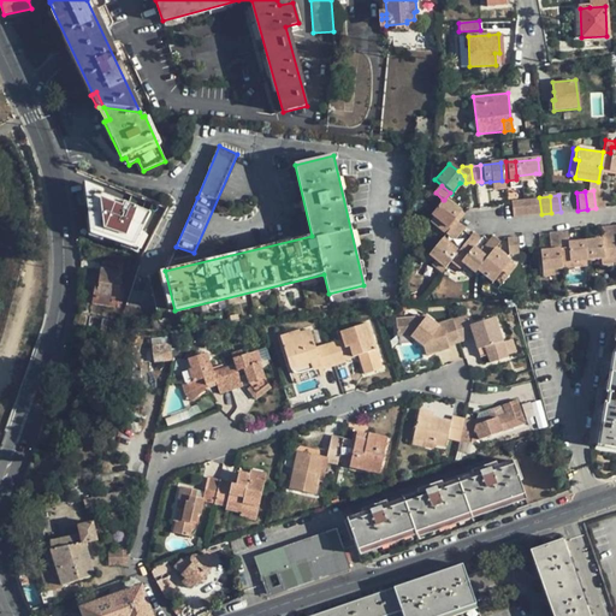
[(539,197),(528,199),(529,215),(542,214),(539,197)]
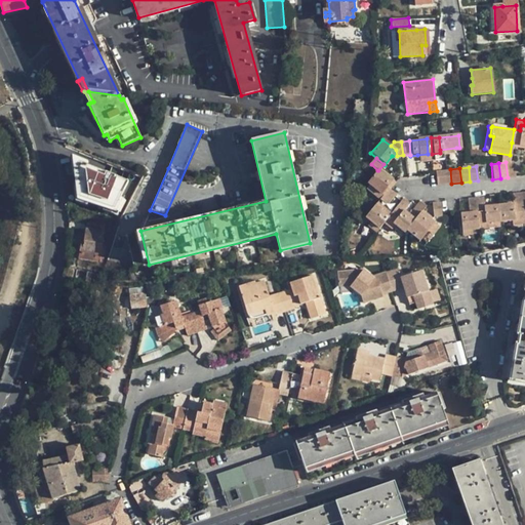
[(441,171),(442,185),(451,184),(450,169),(443,170),(441,171)]
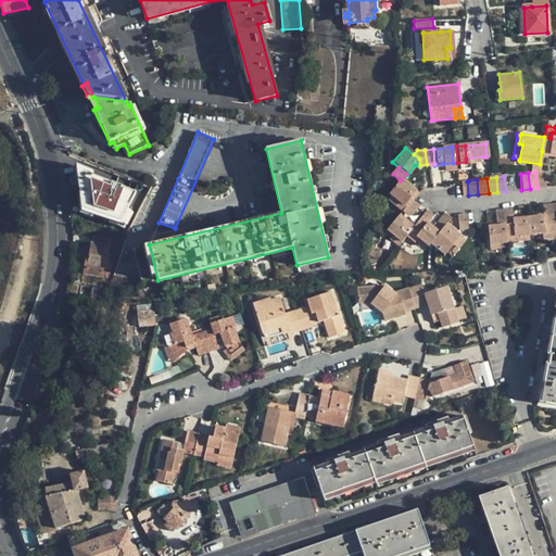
[(115,187),(89,180),(86,198),(88,199),(87,205),(110,211),(115,187)]
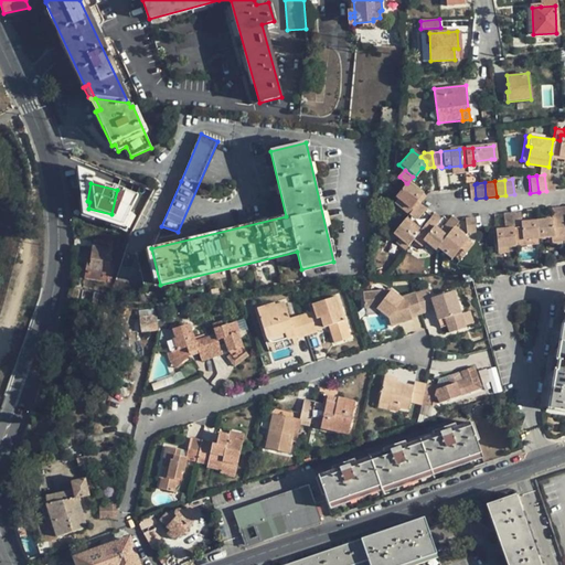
[(424,210),(417,204),(414,202),(420,194),(407,183),(406,183),(395,198),(397,199),(412,211),(407,215),(414,222),(424,210)]
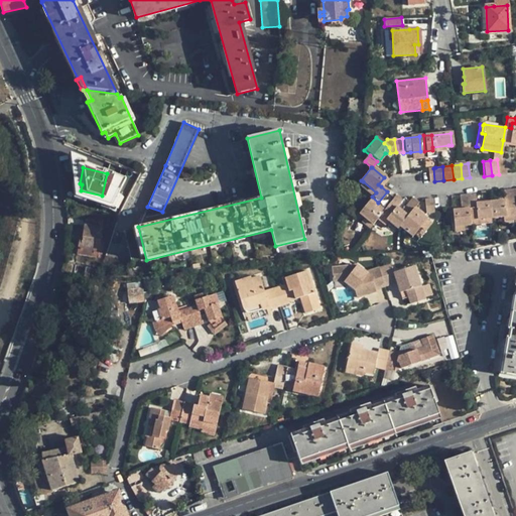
[(428,182),(434,181),(433,168),(426,168),(428,182)]
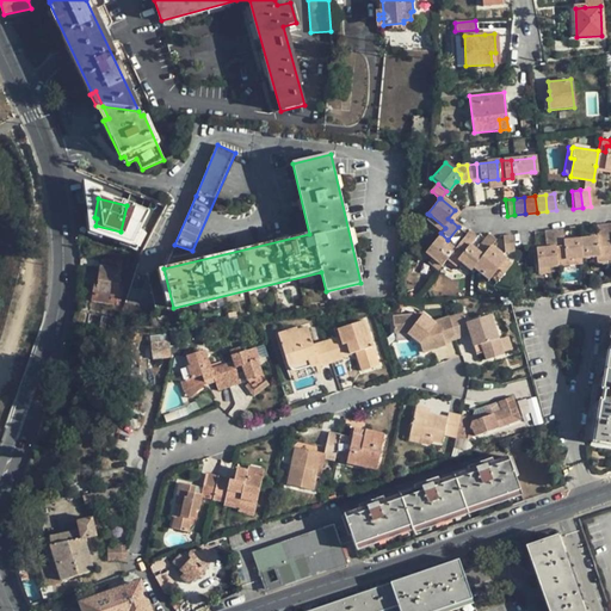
[(458,213),(455,210),(448,218),(451,221),(458,213)]
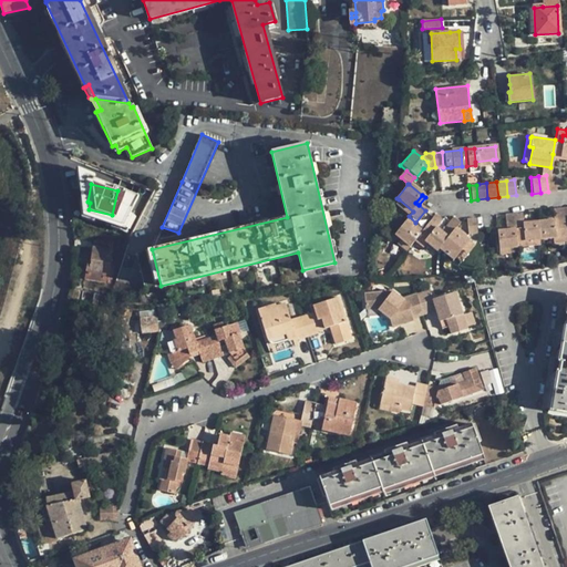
[(394,204),(409,216),(413,212),(399,199),(394,204)]
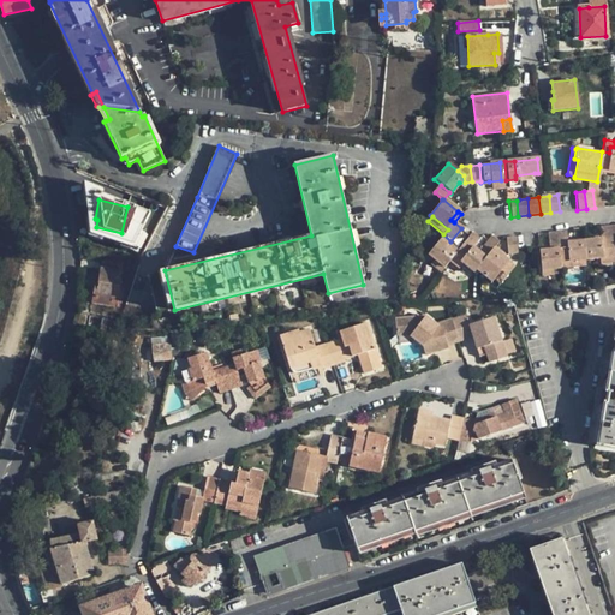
[(584,261),(598,260),(610,258),(608,228),(598,230),(598,240),(581,242),(584,261)]
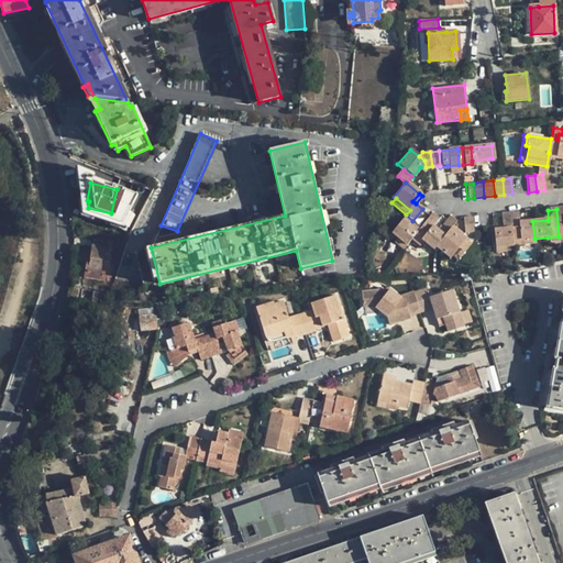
[(431,212),(421,225),(427,231),(430,225),(437,218),(431,212)]
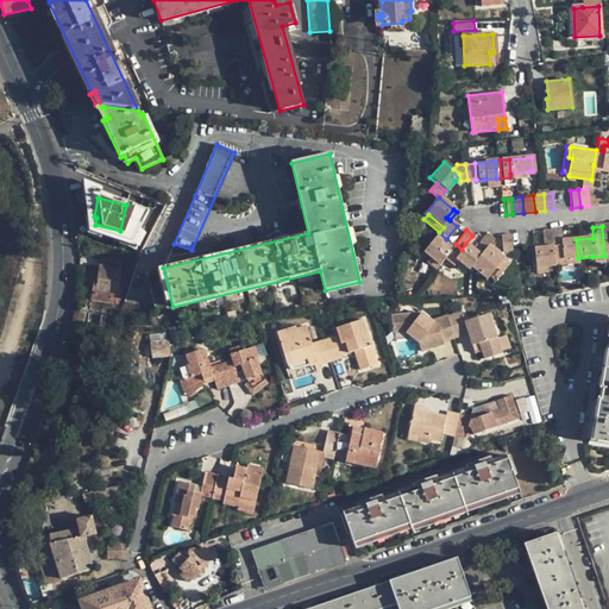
[(533,249),(535,268),(548,267),(553,267),(553,265),(553,261),(550,231),(541,232),(544,248),(533,249)]
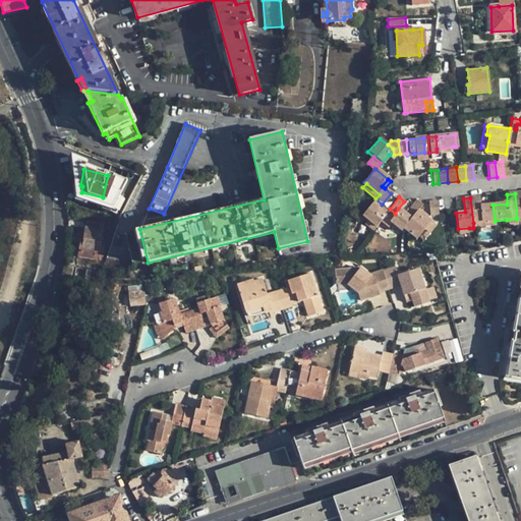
[(478,197),(470,197),(473,223),(495,221),(493,205),(479,207),(478,197)]
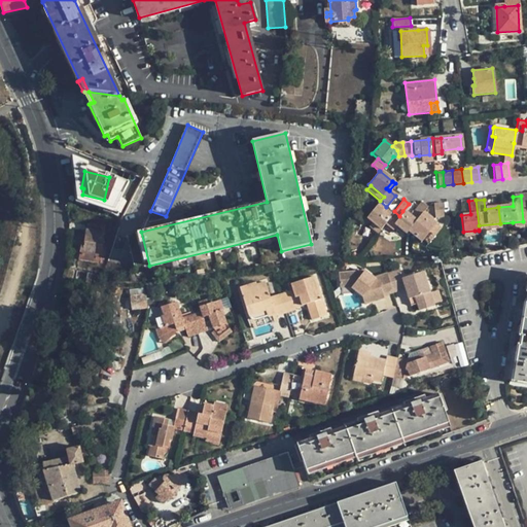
[(412,213),(418,218),(422,213),(424,211),(427,207),(421,202),(412,213)]
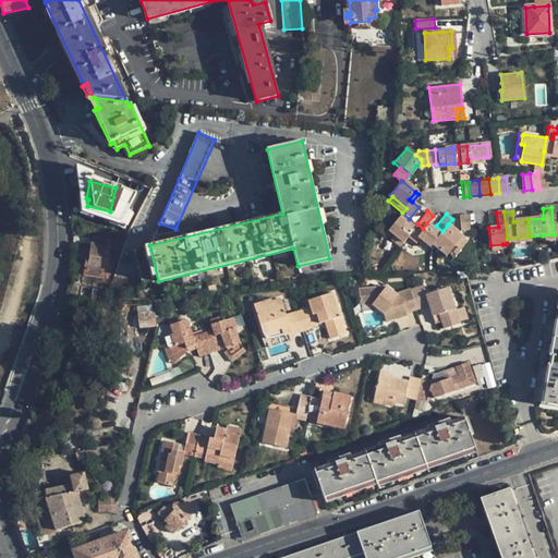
[(466,216),(459,217),(459,231),(468,231),(466,216)]
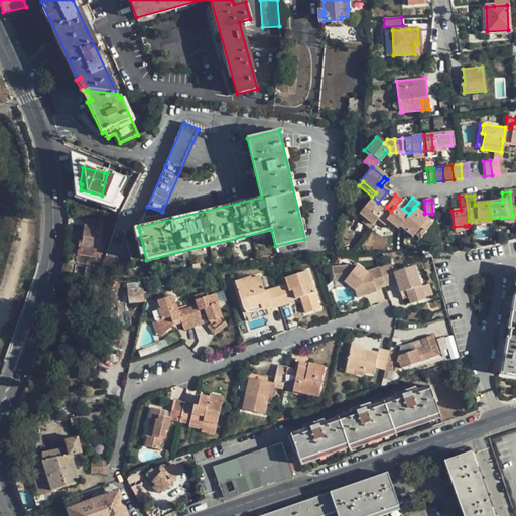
[(372,226),(377,218),(383,211),(376,206),(375,208),(368,202),(358,214),(364,220),(372,226)]
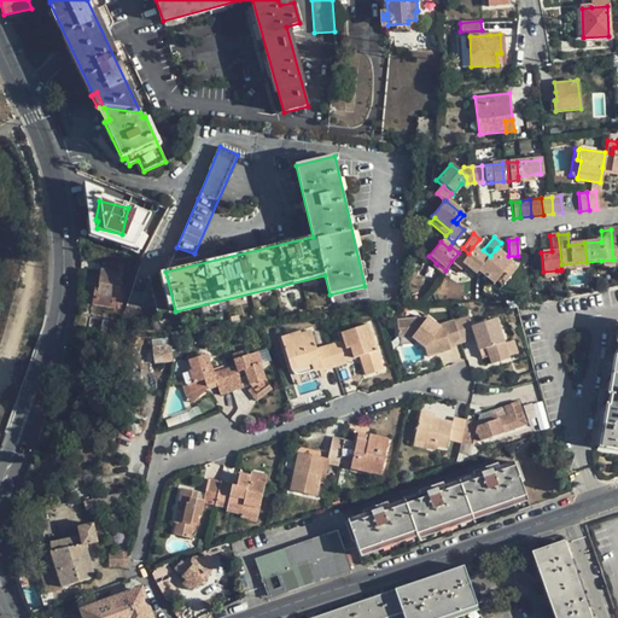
[(476,275),(482,267),(488,260),(479,254),(472,248),(468,254),(462,248),(459,252),(452,261),(462,270),(465,267),(476,275)]
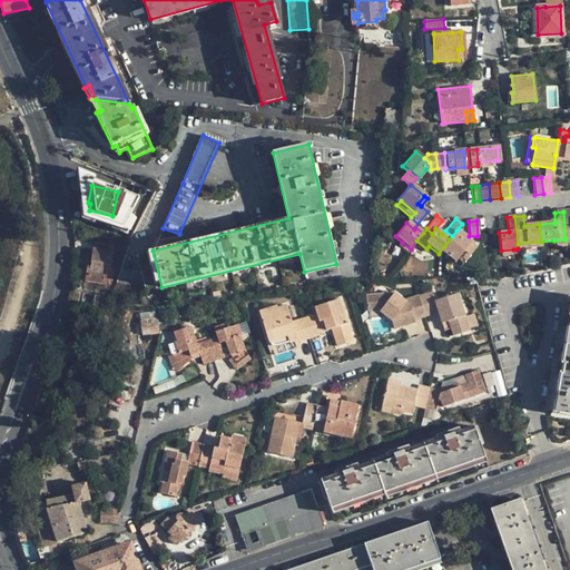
[(445,231),(442,234),(450,239),(452,236),(445,231)]
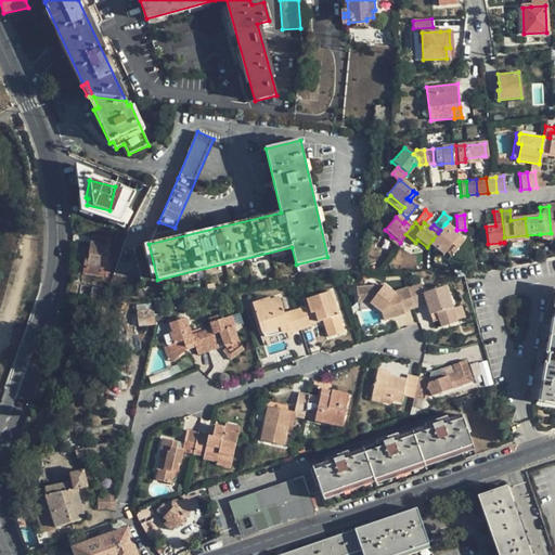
[(447,252),(449,248),(459,236),(451,230),(444,224),(440,230),(438,233),(433,240),(447,252)]
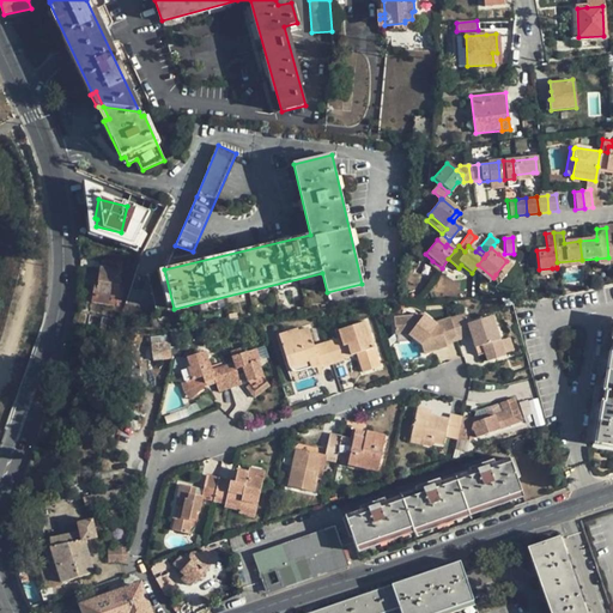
[(99,266),(98,278),(97,283),(93,283),(92,296),(96,296),(95,302),(121,305),(122,292),(119,291),(122,261),(102,259),(101,266),(99,266)]
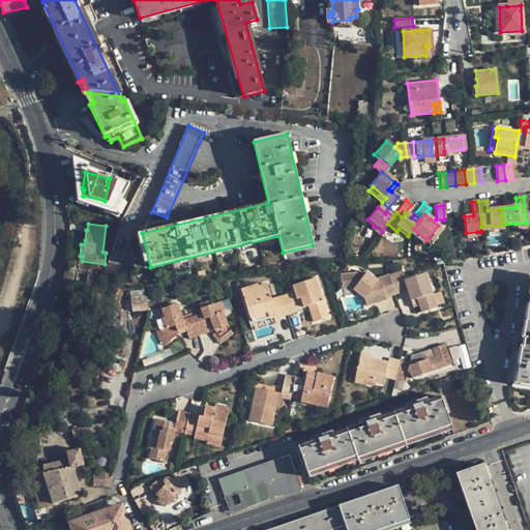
[(379,235),(382,232),(374,226),(372,228),(379,235)]
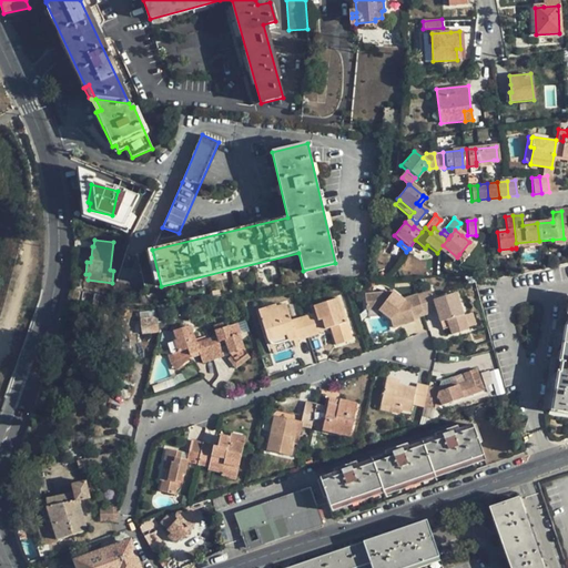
[(473,244),(469,242),(459,254),(464,256),(473,244)]
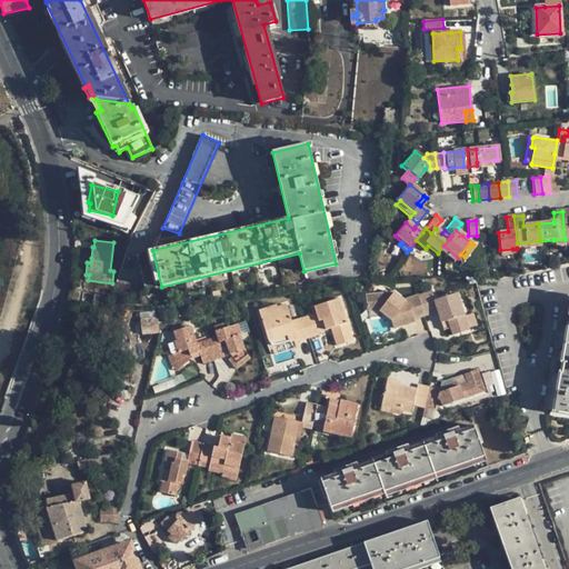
[(146,290),(161,287),(152,250),(137,253),(146,290)]
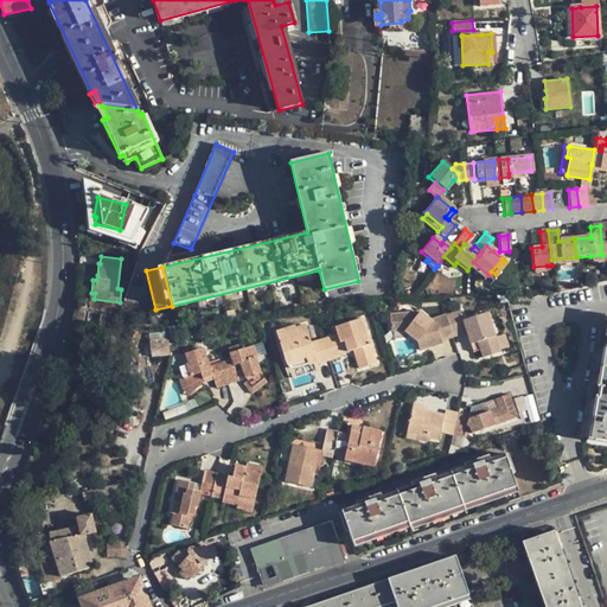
[(461,311),(448,315),(455,336),(468,332),(472,343),(480,340),(483,349),(485,356),(503,350),(489,311),(465,319),(461,311)]
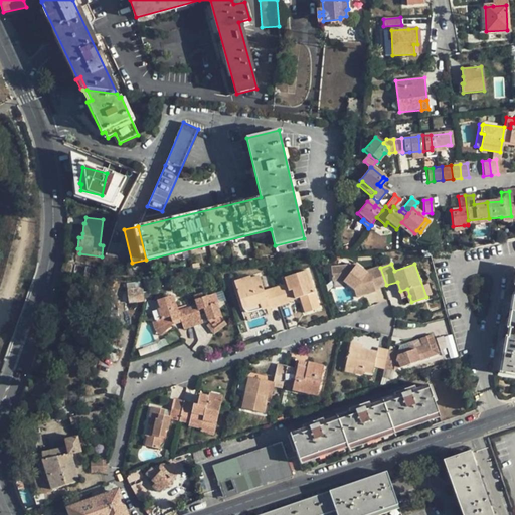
[(345,280),(351,285),(353,287),(357,298),(376,291),(376,289),(386,285),(380,268),(366,272),(356,265),(333,267),(334,282),(335,281),(345,280)]
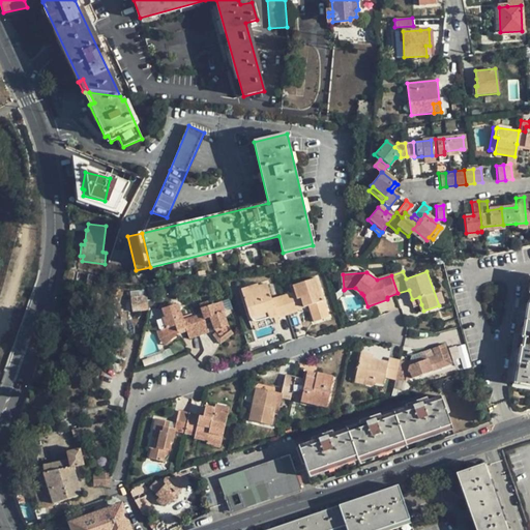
[(86,284),(101,286),(102,277),(88,274),(86,284)]
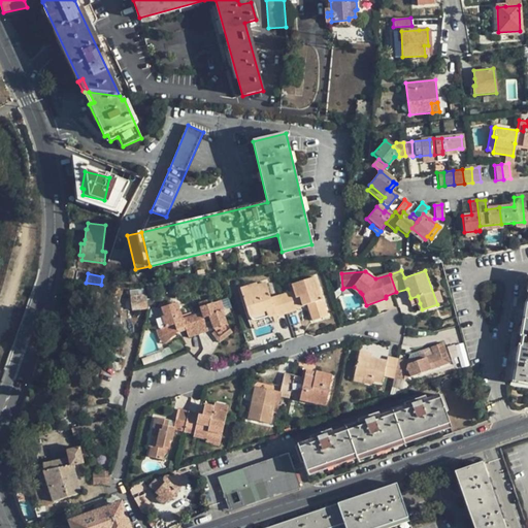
[(300,297),(303,307),(307,306),(314,322),(329,317),(316,278),(293,286),(295,292),(297,298),(300,297)]
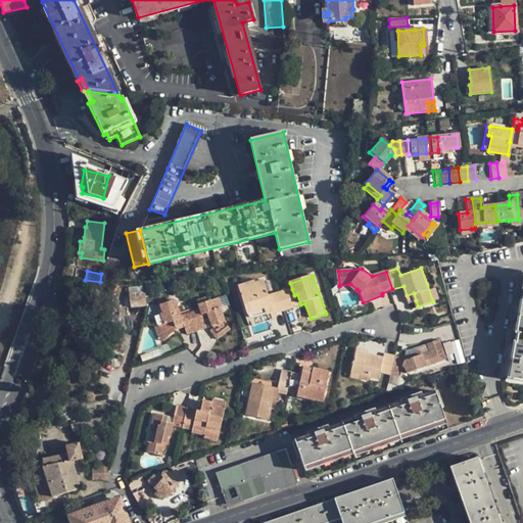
[(275,315),(284,312),(278,293),(269,296),(264,281),(255,284),(254,282),(238,287),(247,314),(249,316),(252,318),(256,317),(267,314),(267,312),(273,308),(275,315)]
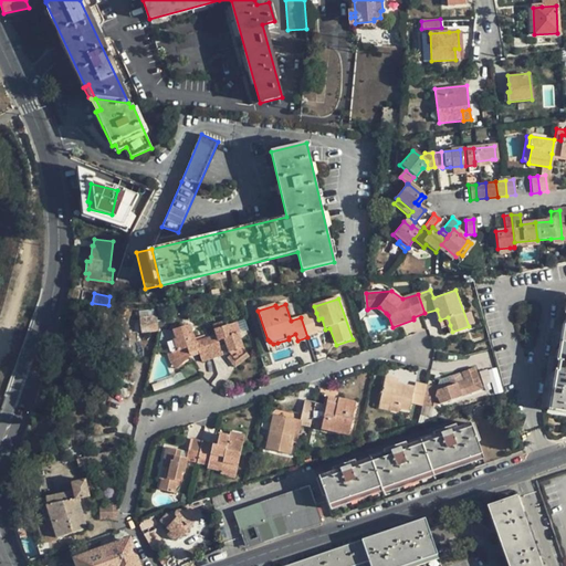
[(157,316),(156,307),(140,310),(140,318),(157,316)]
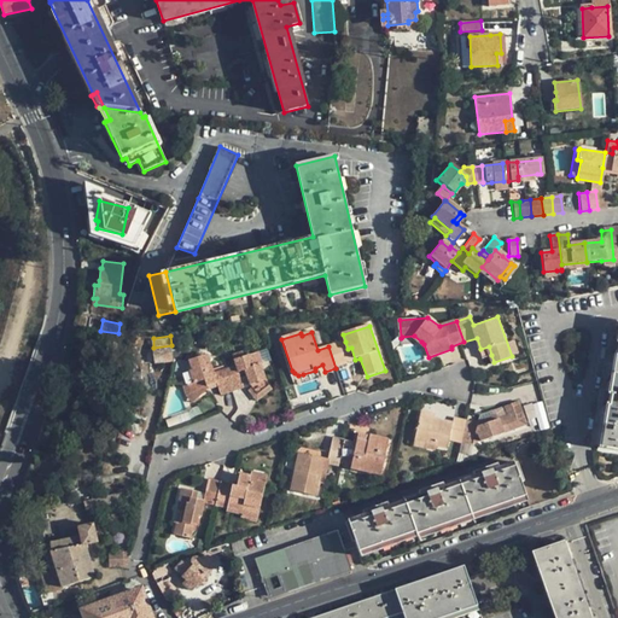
[(345,342),(339,343),(345,362),(355,360),(351,348),(348,349),(345,342)]
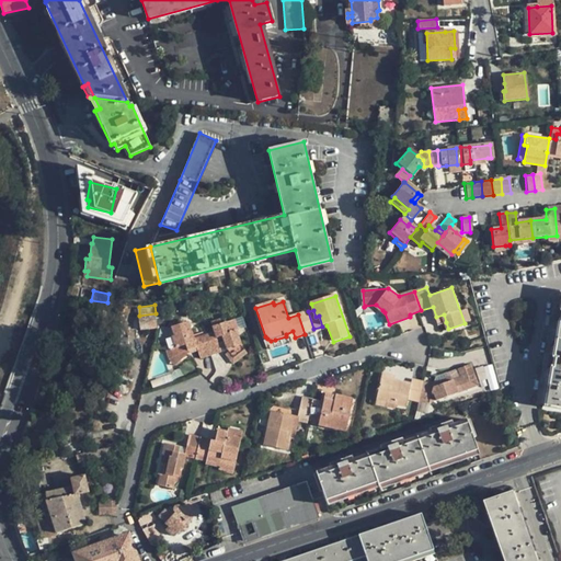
[(313,329),(308,311),(298,315),(305,334),(315,331),(313,329)]
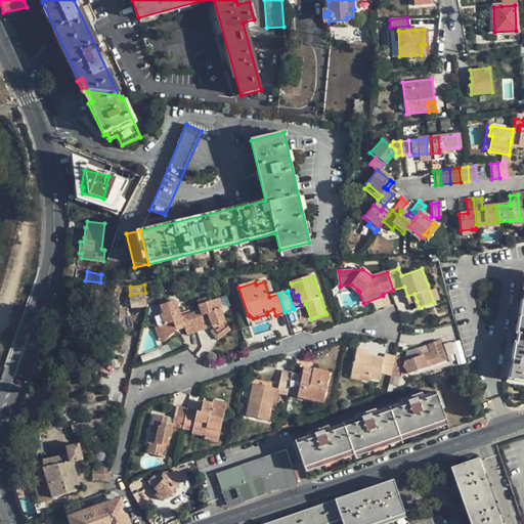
[(132,308),(147,306),(145,293),(130,295),(132,308)]
